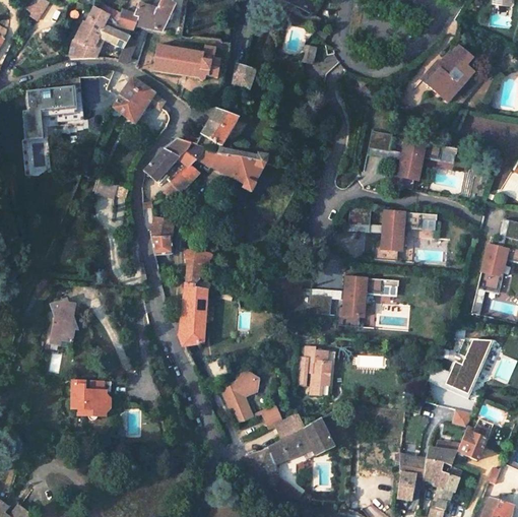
[(38,18),(49,0),(29,0),(24,10),(38,18)]
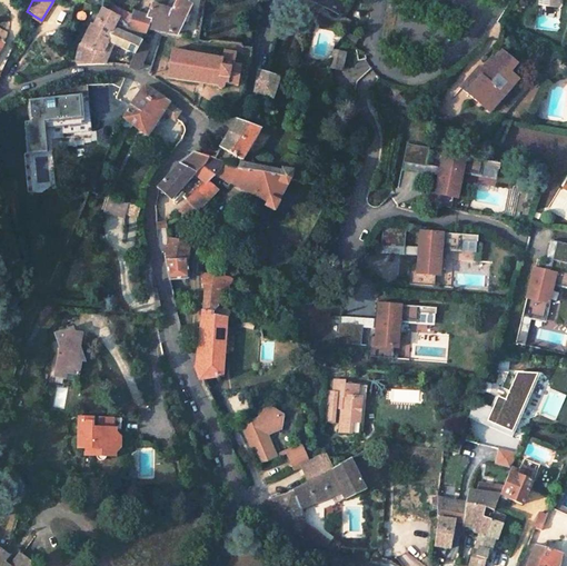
[(179,33),(191,7),(180,0),(175,0),(170,10),(151,3),(147,17),(131,10),(129,15),(107,2),(102,9),(101,11),(128,23),(128,25),(145,30),(146,25),(151,26),(152,22),(162,26),(161,29),(163,29),(179,33)]
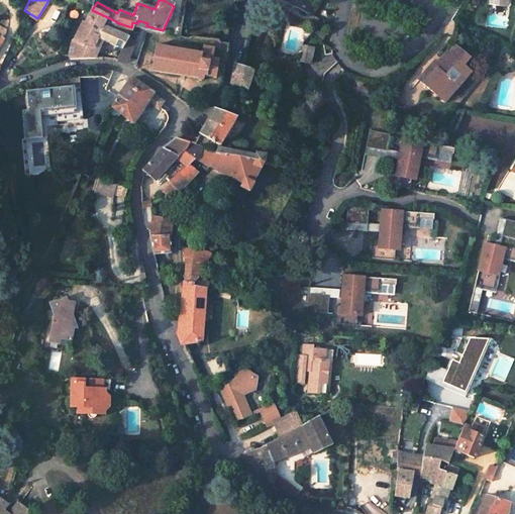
[(279,0),(295,7),(293,10),(306,17),(309,12),(311,0),(279,0)]
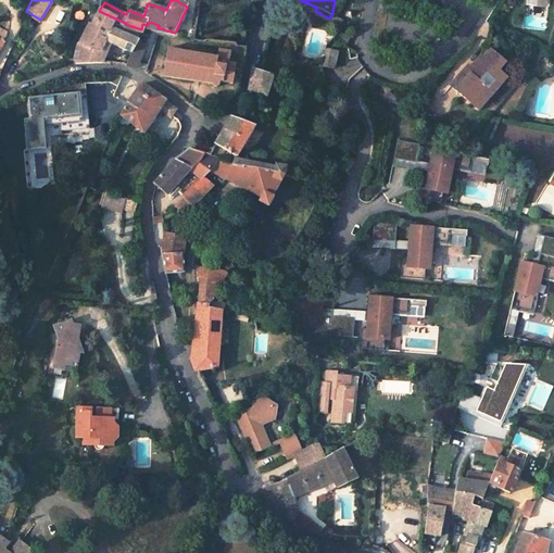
[(338,15),(345,0),(335,0),(332,13),(338,15)]
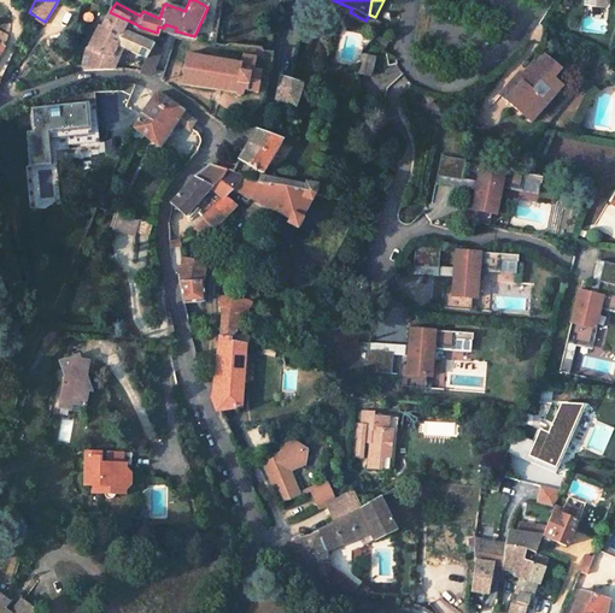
[(139,25),(110,12),(105,22),(135,34),(139,27),(139,25)]
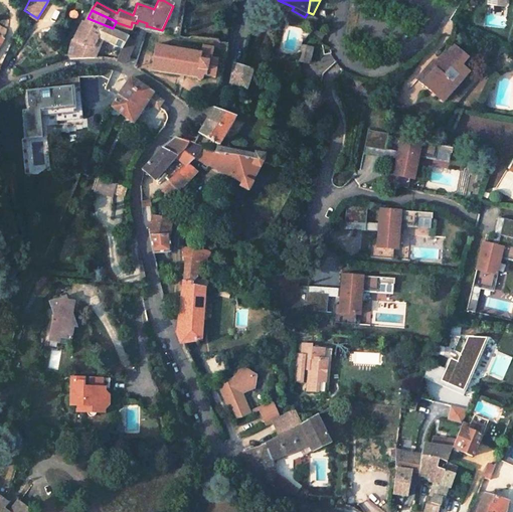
[(86,23),(82,21),(74,39),(71,39),(67,55),(70,59),(94,57),(103,39),(123,48),(130,36),(113,28),(88,18),(86,23)]
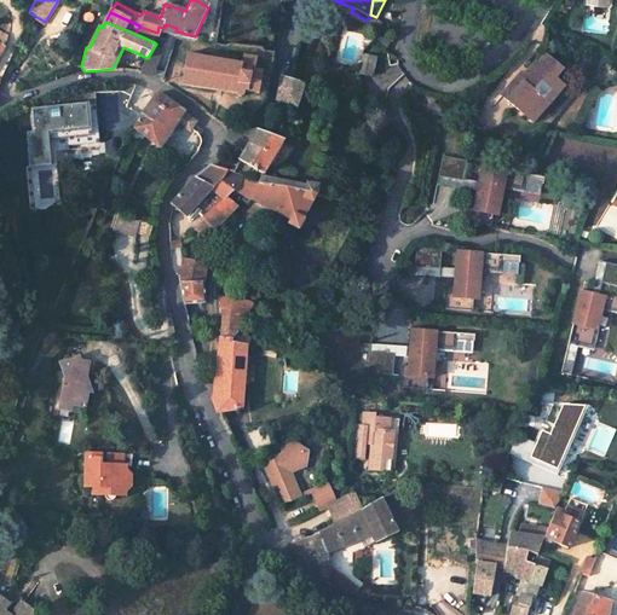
[(393,42),(378,35),(373,44),(388,52),(393,42)]
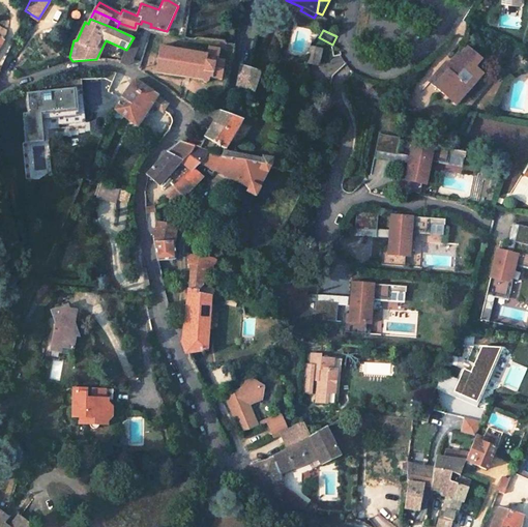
[(141,40),(134,37),(126,50),(119,62),(128,64),(141,40)]
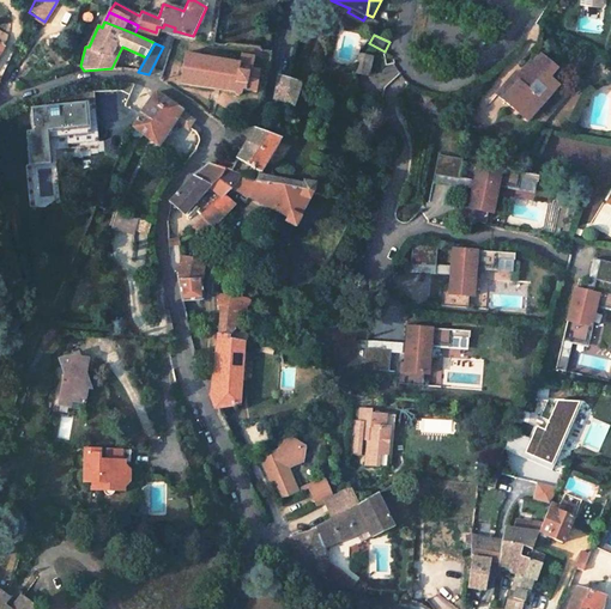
[(186,49),(180,80),(234,89),(234,91),(236,92),(239,92),(241,91),(241,90),(242,87),(256,90),(260,67),(252,65),(254,54),(242,52),(240,60),(186,49)]
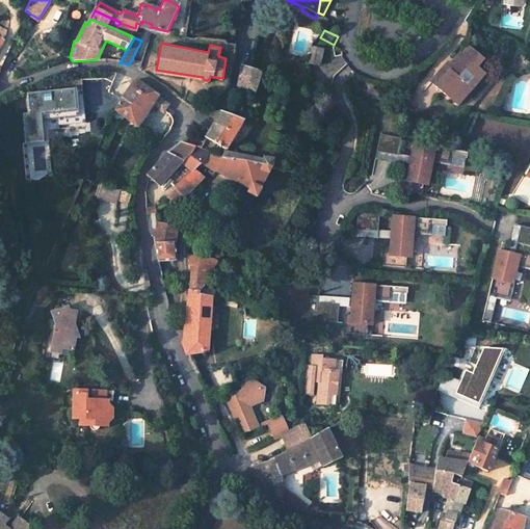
[(483,54),(469,43),(464,50),(460,48),(453,58),(455,60),(452,64),(447,59),(434,75),(441,80),(435,85),(446,93),(450,87),(457,95),(479,70),(481,67),(476,62),(483,54)]
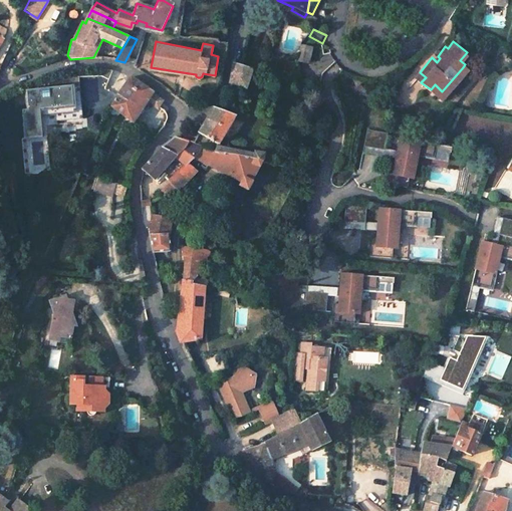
[(298,59),(309,62),(314,50),(305,45),(298,59)]
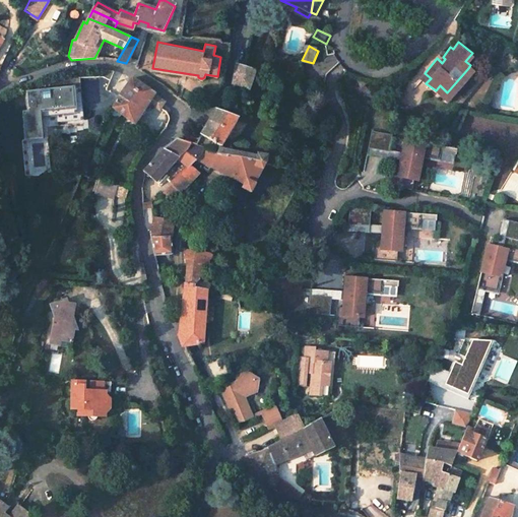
[(247,89),(254,72),(242,69),(236,66),(233,84),(247,89)]
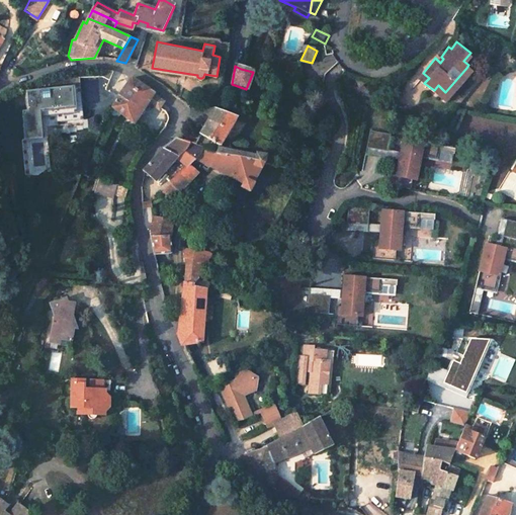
[(438,85),(434,90),(447,102),(473,73),(466,68),(445,92),(438,85)]
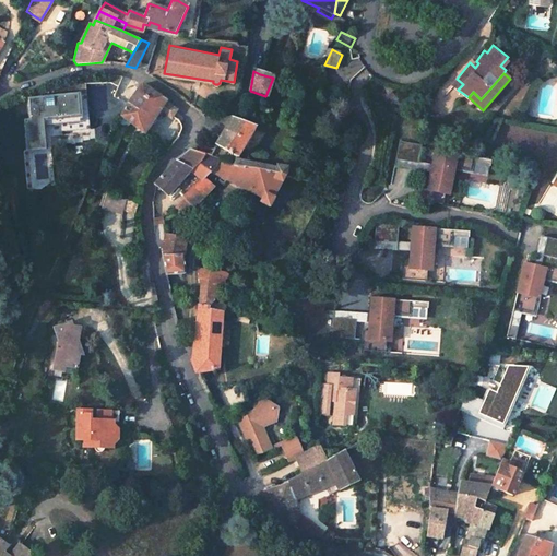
[(451,84),(458,90),(463,84),(457,79),(451,84)]
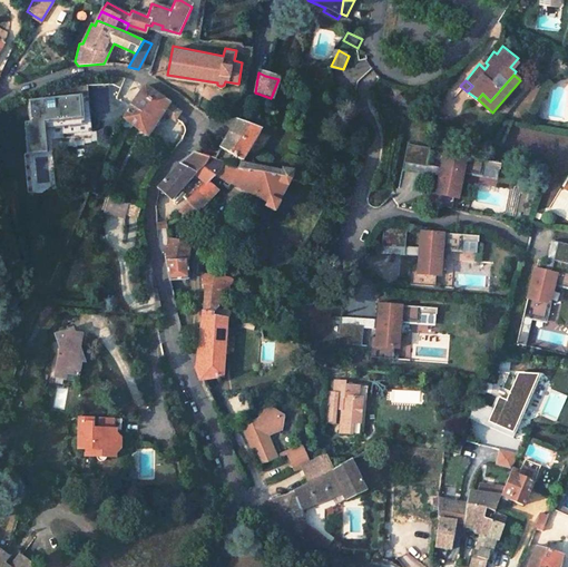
[(152,132),(167,109),(178,117),(180,113),(184,108),(170,99),(147,82),(129,115),(152,132)]
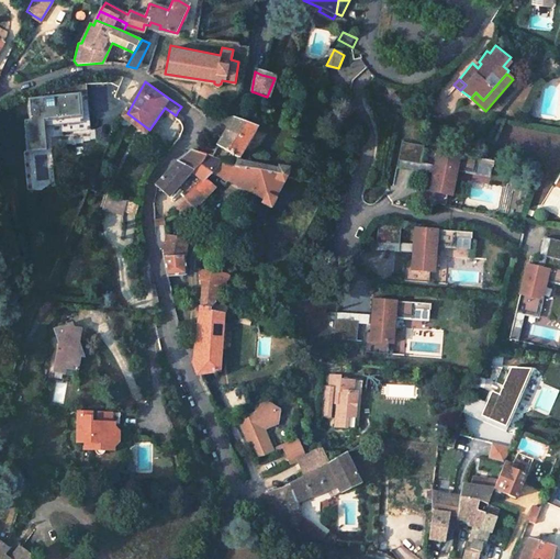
[(245,123),(247,119),(242,115),(246,109),(242,107),(234,119),(245,123)]
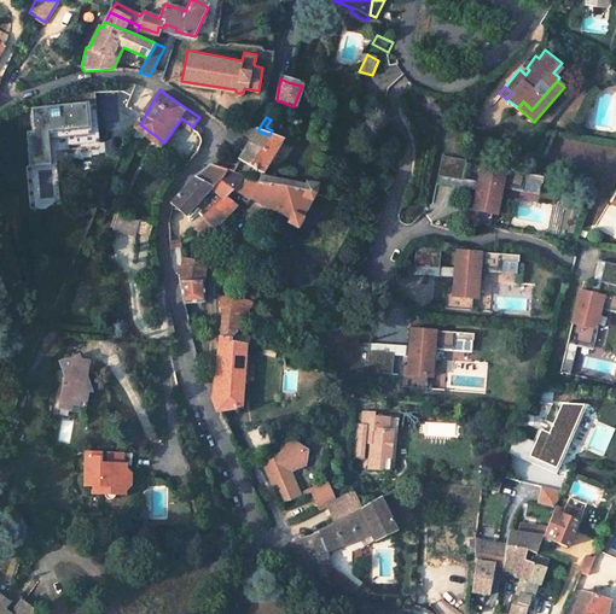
[(307,185),(262,175),(283,140),(269,135),(257,130),(231,171),(242,175),(260,182),(315,192),(317,185),(308,182),(307,185)]
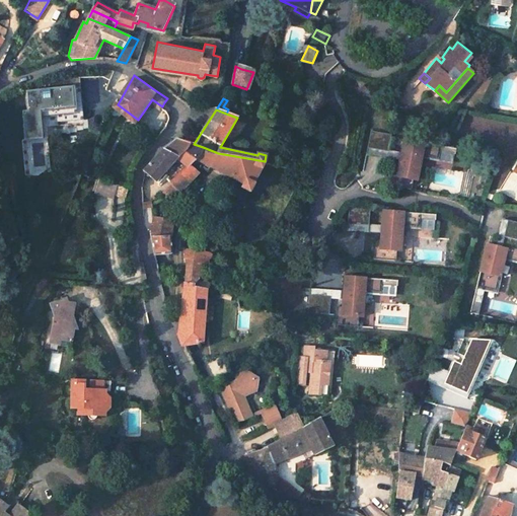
[(388,149),(391,133),(370,129),(367,144),(388,149)]
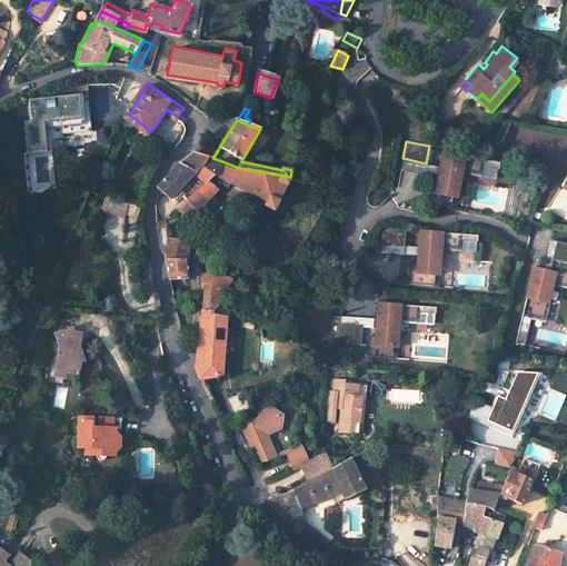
[(480,174),(483,165),(499,168),(500,161),(443,150),(440,166),(438,175),(438,176),(437,182),(430,181),(426,201),(451,207),(454,196),(457,197),(463,170),(480,174)]
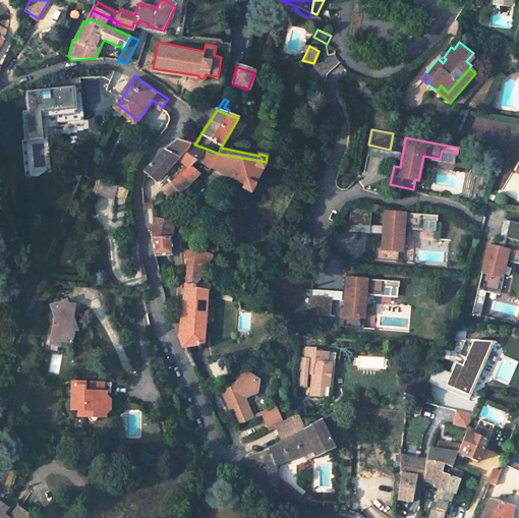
[(146,172),(159,187),(167,181),(175,189),(179,192),(197,174),(189,169),(204,148),(194,145),(177,138),(162,152),(146,170),(146,172)]
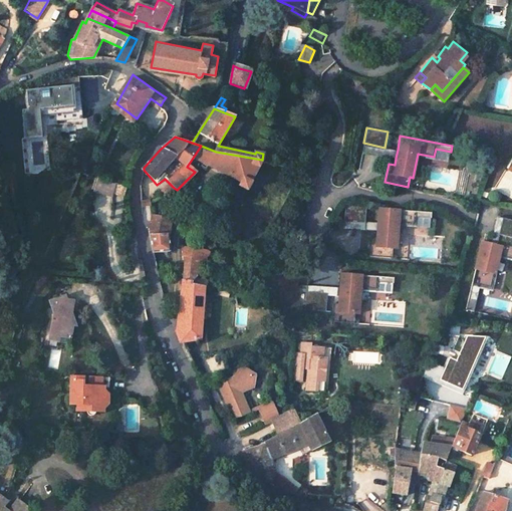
[(396,158),(398,150),(385,148),(363,143),(362,151),(396,158)]
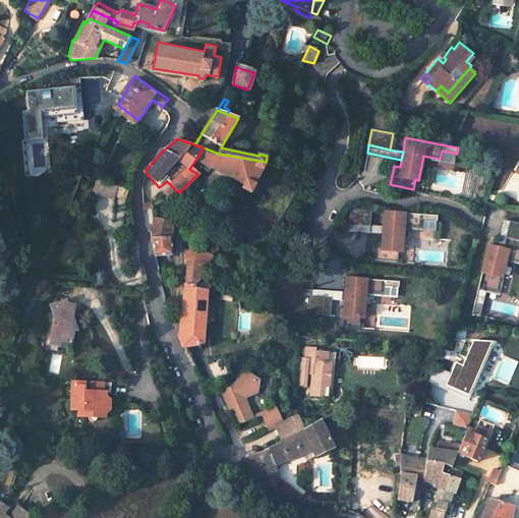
[(209,170),(212,166),(228,175),(227,178),(248,191),(250,192),(255,183),(253,182),(266,162),(219,154),(204,148),(189,169),(197,174),(199,175),(205,168),(209,170)]
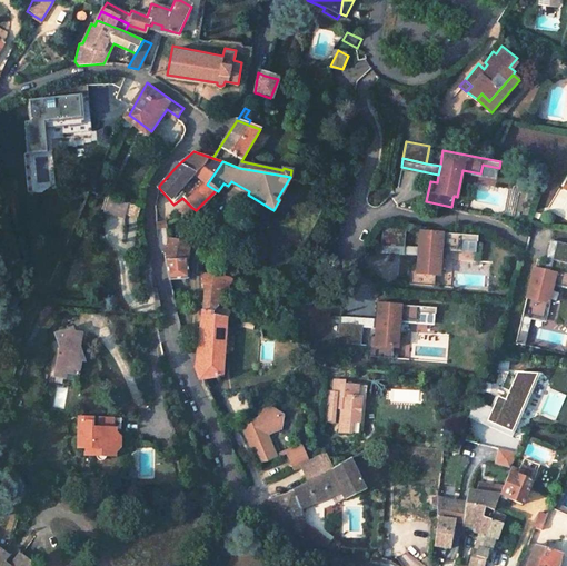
[(126,214),(129,198),(109,194),(106,209),(126,214)]
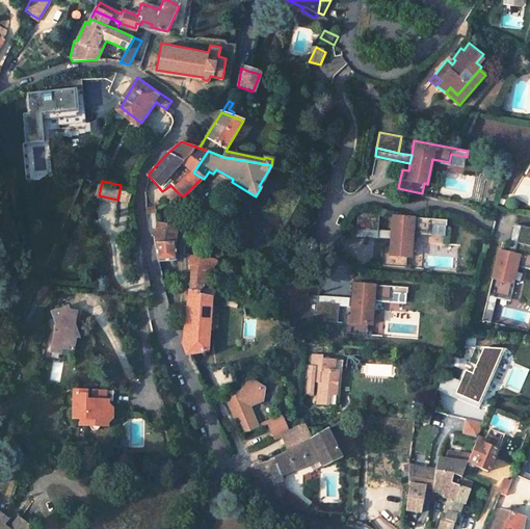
[(179,193),(173,203),(180,200),(183,196),(179,193)]
